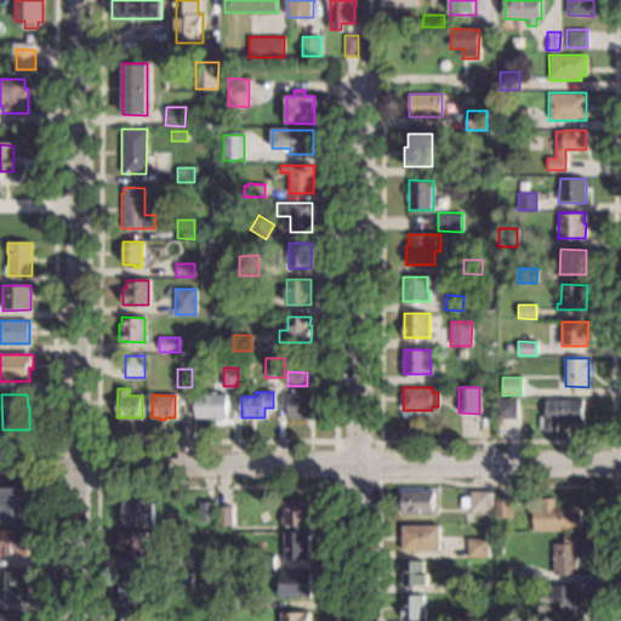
[(226,417),(220,417),(220,420),(212,420),(212,417),(195,417),(197,394),(226,394),(226,417)]
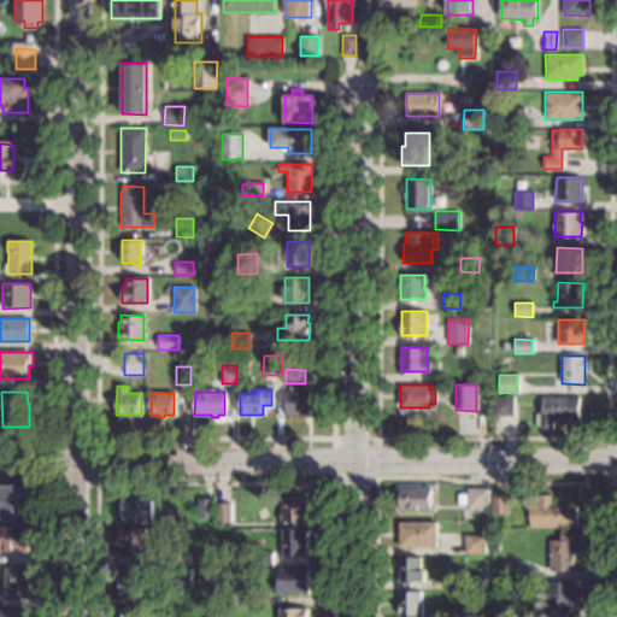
[(316,417),(303,417),(303,416),(286,416),(286,392),(316,392),(316,417)]
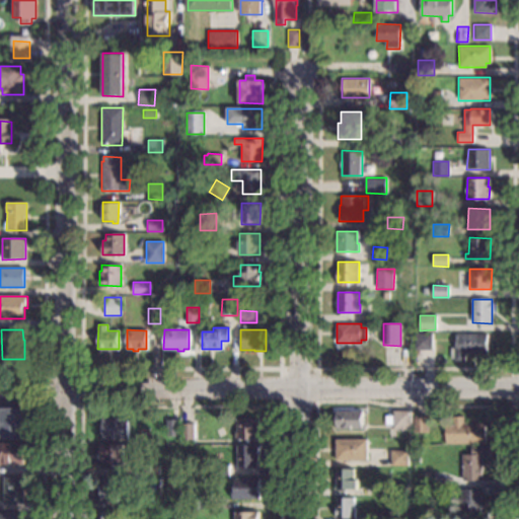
[(432,350),(416,350),(416,332),(432,332),(432,350)]
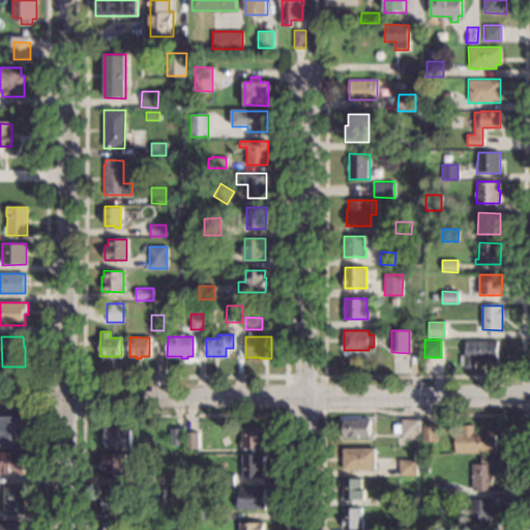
[(497,360),(474,360),(474,367),(464,367),(464,365),(460,365),(460,355),(465,355),(465,341),(497,341),(497,360)]
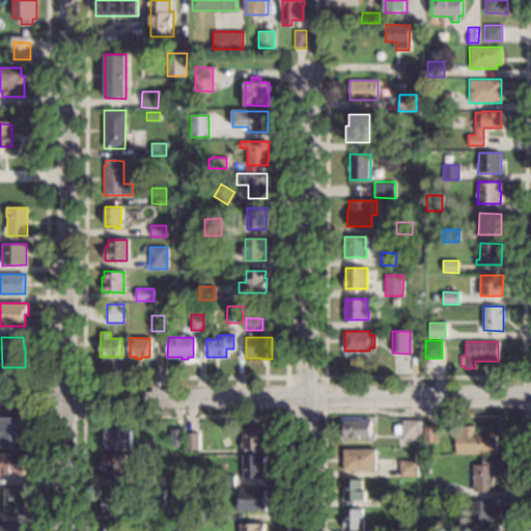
[(25,427),(27,427),(27,439),(25,438),(25,448),(1,448),(1,417),(25,417),(25,427)]
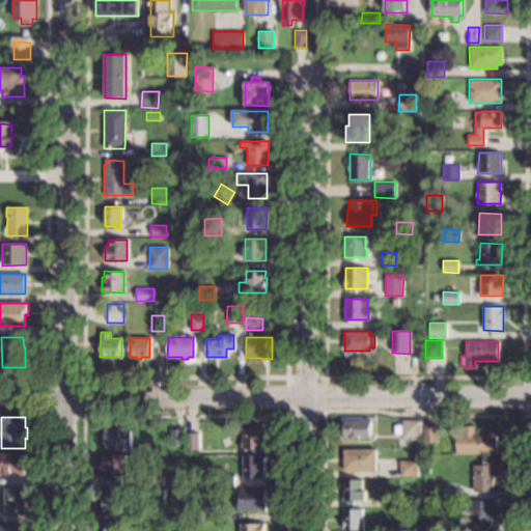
[(370,439),(344,439),(344,420),(371,420),(370,439)]
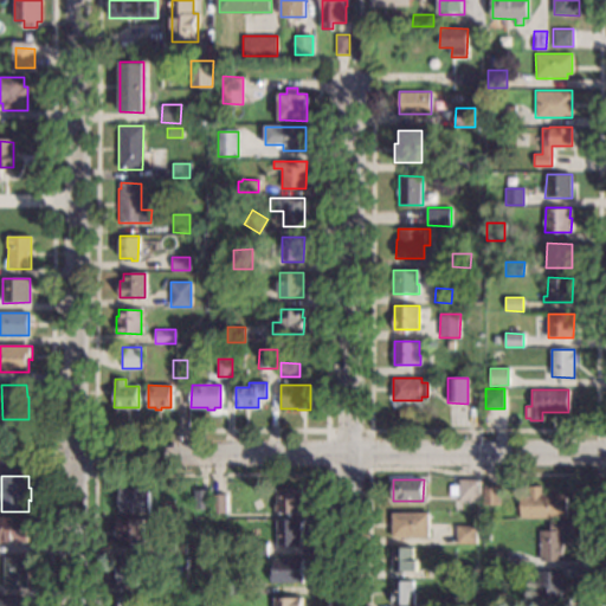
[(481,501),(458,501),(458,496),(450,496),(450,483),(459,483),(459,479),(481,479),(481,501)]
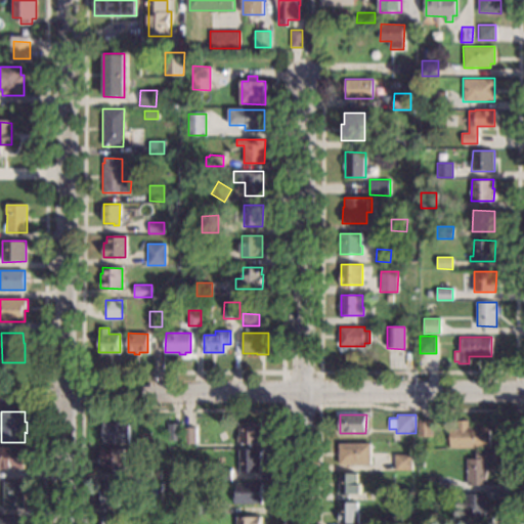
[(432,436),(418,436),(418,421),(433,421),(432,436)]
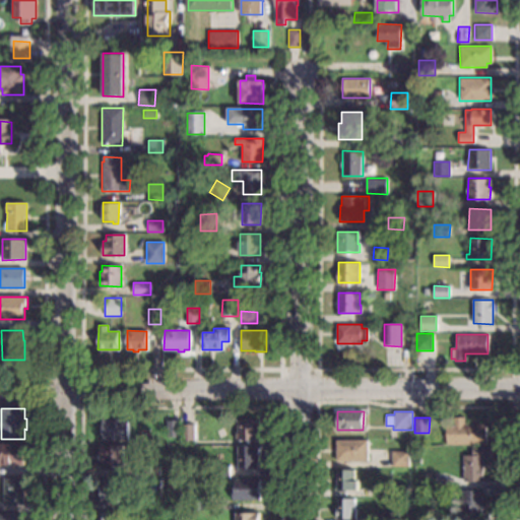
[(465,424),(486,424),(486,444),(447,444),(447,425),(454,425),(454,417),(465,417),(465,424)]
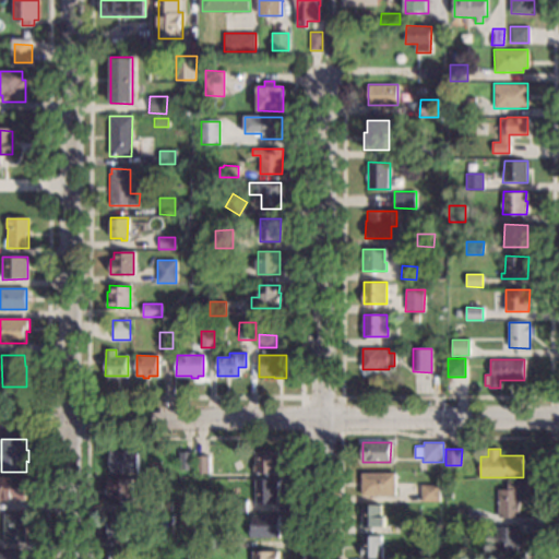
[(137,473),(109,473),(109,451),(138,451),(137,473)]
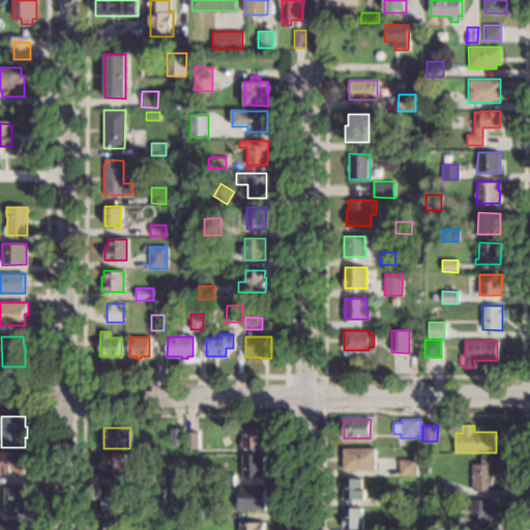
[(264,449),(240,449),(240,441),(243,441),(243,428),(264,428),(264,449)]
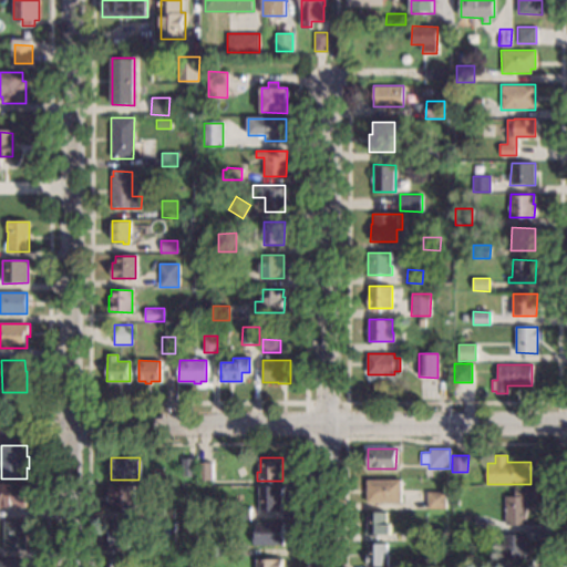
[(195,476),(182,475),(183,459),(195,459),(195,476)]
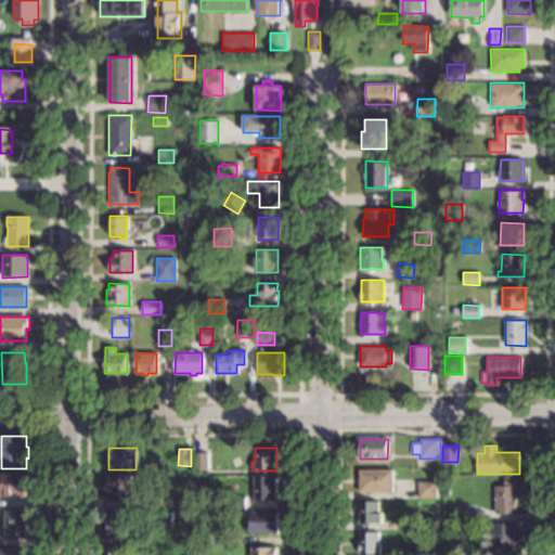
[(207,470),(194,470),(194,453),(205,453),(207,453),(207,470)]
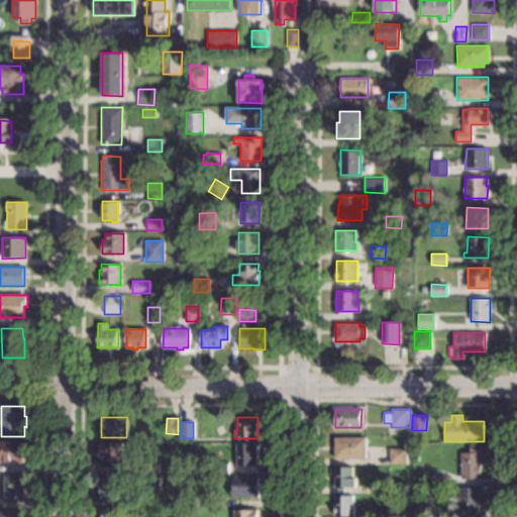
[(366,458),(334,458),(334,437),(366,437),(366,458)]
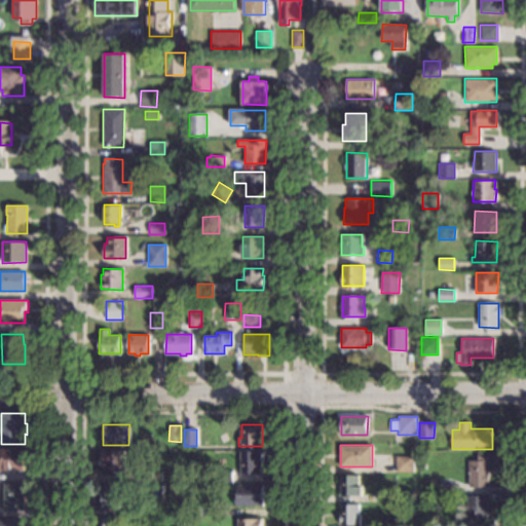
[(24,457),(27,457),(27,463),(24,463),(24,470),(0,470),(0,449),(24,449),(24,457)]
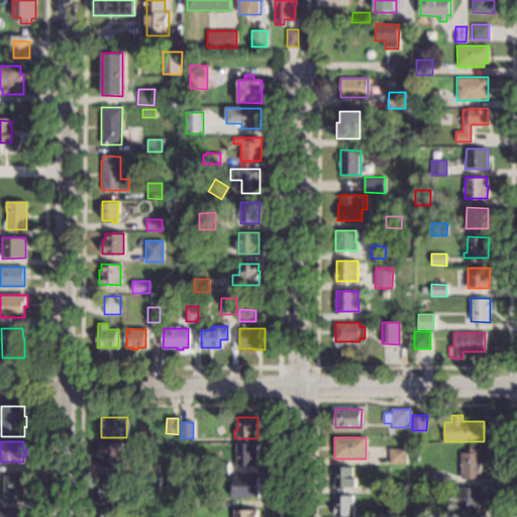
[(123,462),(103,462),(103,458),(100,458),(100,442),(123,442),(123,462)]
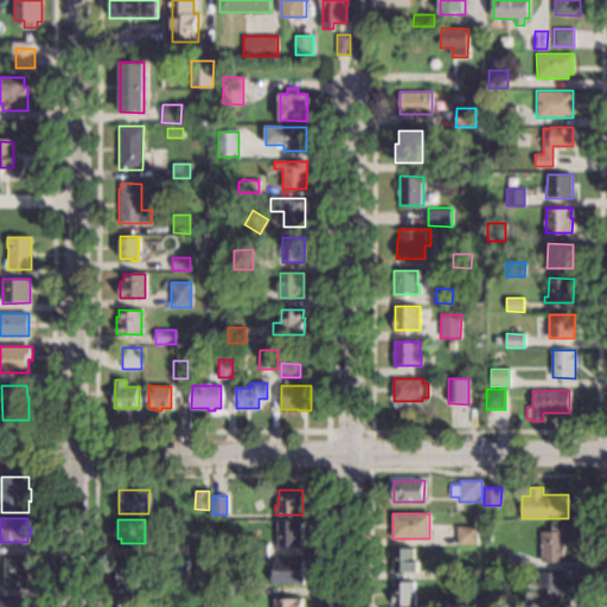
[(304,537),(300,537),(300,547),(278,547),(278,521),(304,521),(304,537)]
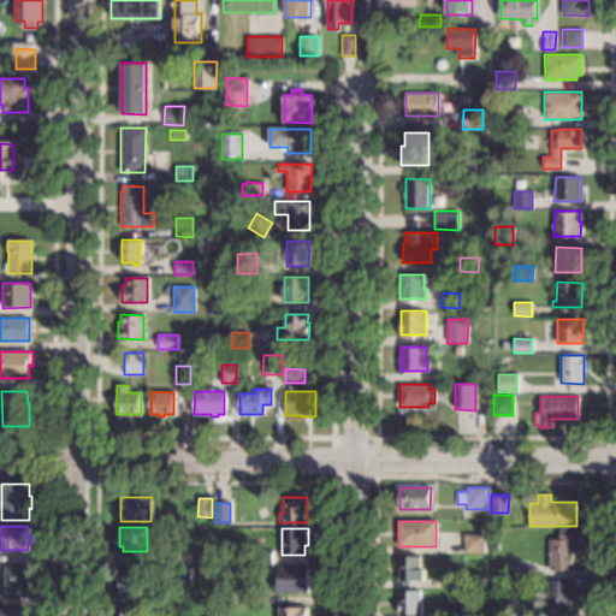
[(580,542),(573,542),(573,570),(549,570),(550,540),(560,540),(560,528),(580,529),(580,542)]
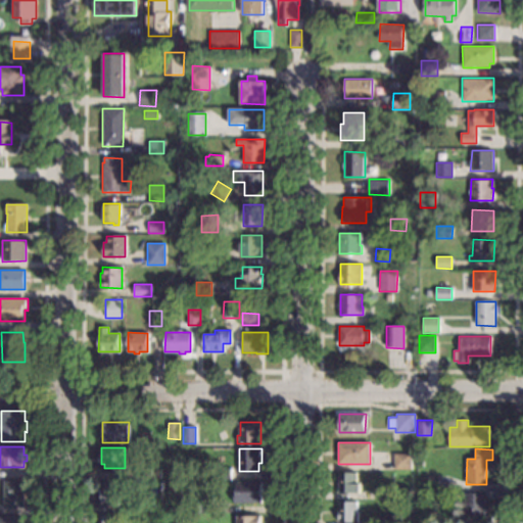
[(411,469),(394,469),(394,454),(411,454),(411,469)]
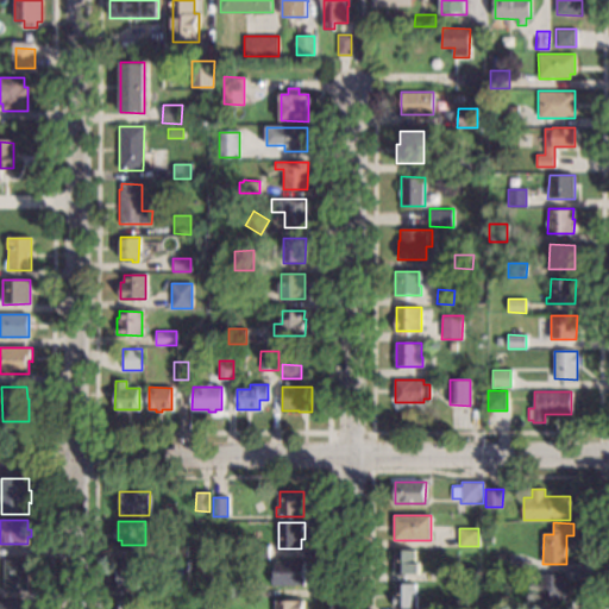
[(177,546),(187,546),(186,557),(177,557),(177,558),(161,558),(161,545),(177,545),(177,546)]
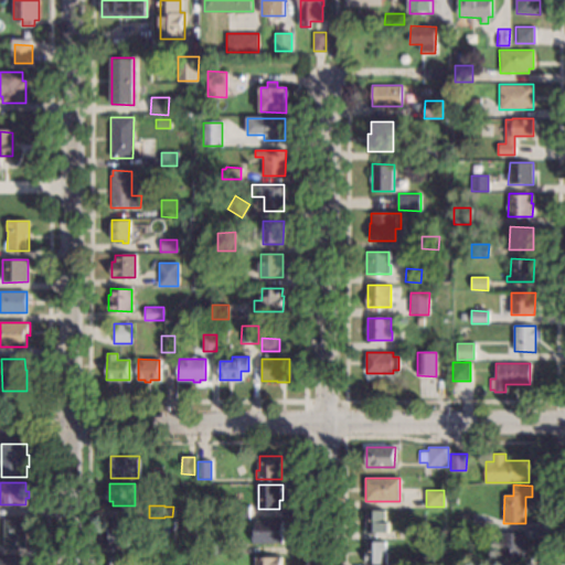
[(249,507),(249,518),(232,518),(233,505),(249,507)]
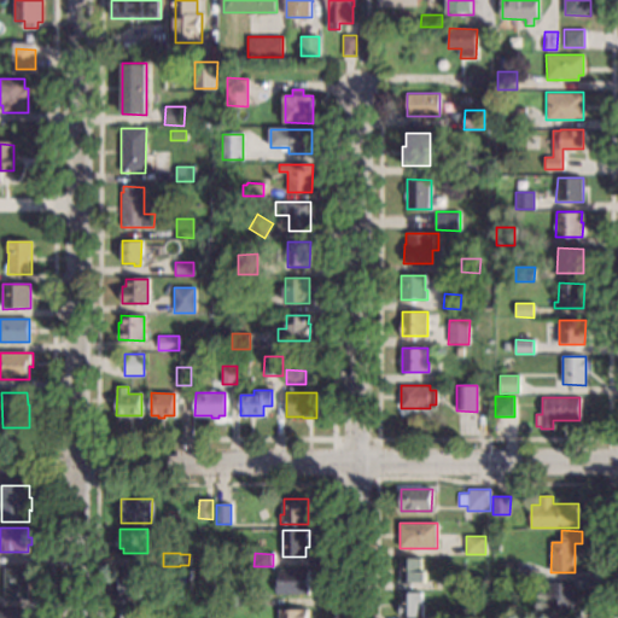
[(420,571),(425,571),(425,583),(400,583),(400,558),(421,558),(420,571)]
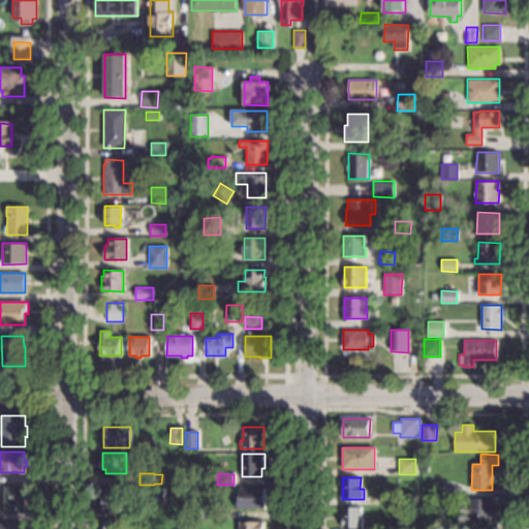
[(24,512),(3,512),(3,487),(24,487),(24,512)]
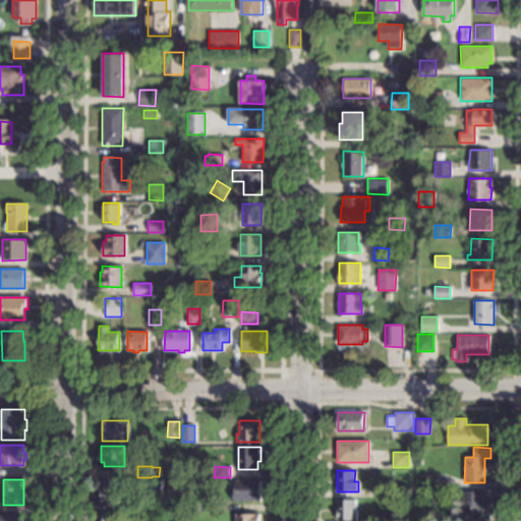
[(259,501),(233,501),(233,487),(235,487),(235,479),(259,480),(259,501)]
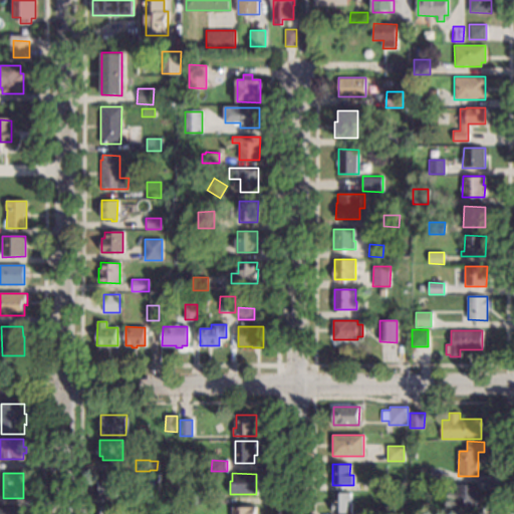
[(121,495),(99,495),(99,480),(102,480),(102,475),(120,475),(121,475),(121,495)]
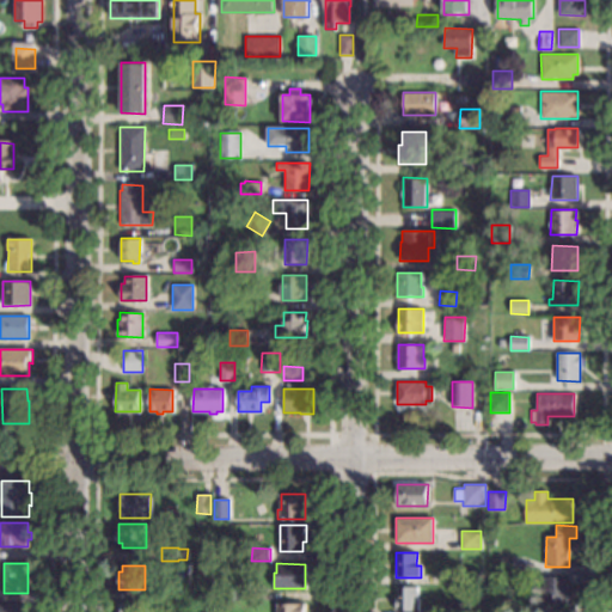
[(463,583),(445,583),(446,569),(463,570),(463,583)]
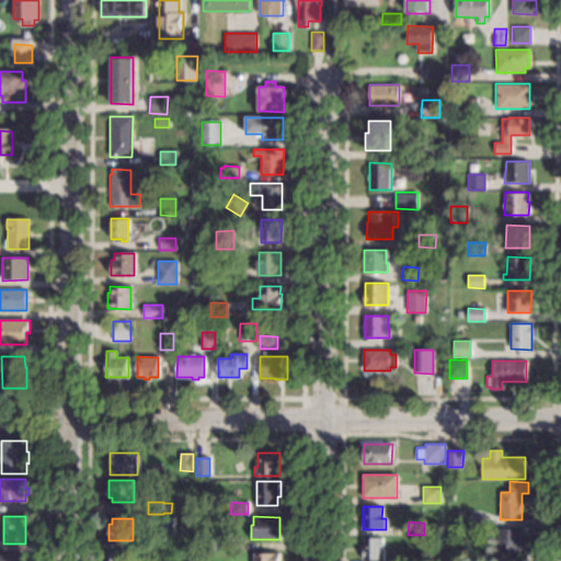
[(519,552),(527,552),(527,560),(512,560),(512,554),(497,554),(499,529),(519,529),(519,552)]
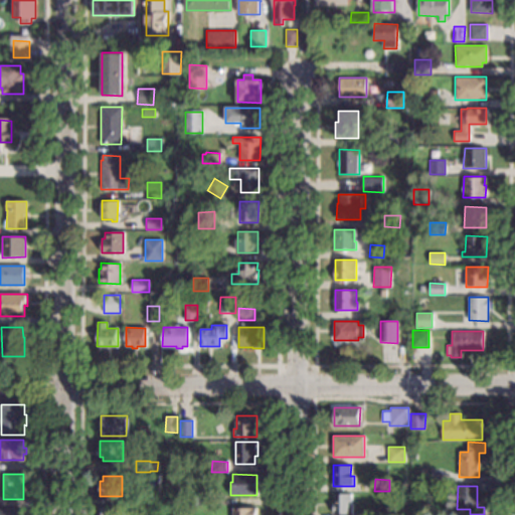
[(150,505),(135,504),(135,489),(150,490),(150,505)]
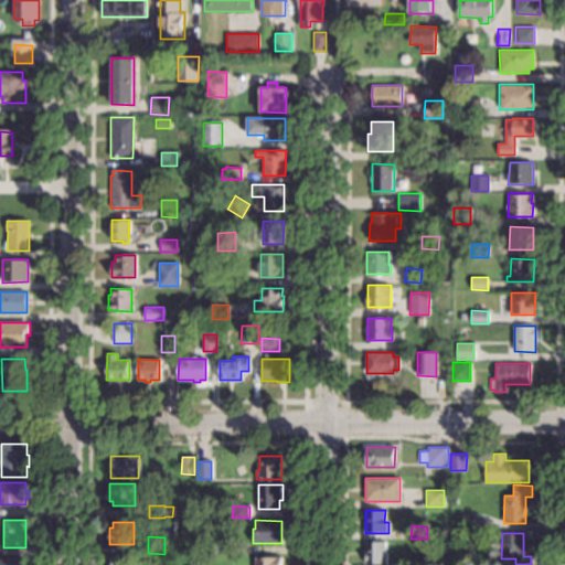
[(385,553),(386,553),(386,564),(366,564),(366,542),(385,542),(385,553)]
